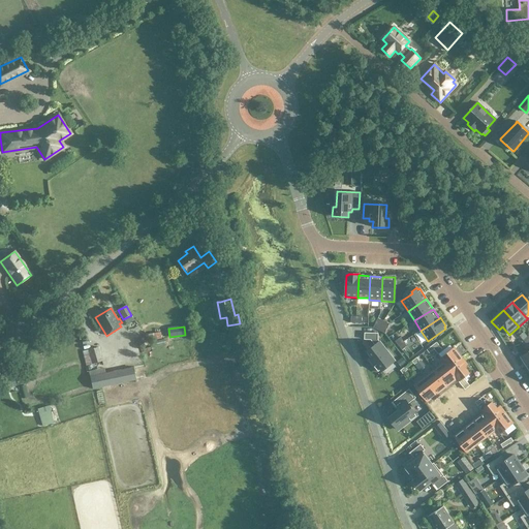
[(371,340),(375,345),(368,351),(372,358),(369,360),(379,373),(395,361),(380,342),(378,340),(378,334),(365,333),(365,340),(371,340)]
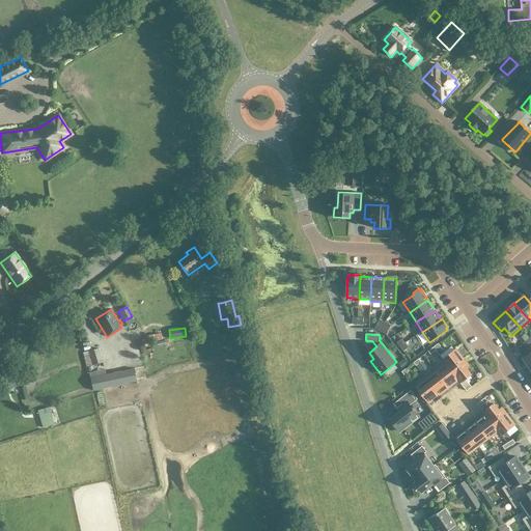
[(406,343),(401,339),(396,342),(400,347),(406,343)]
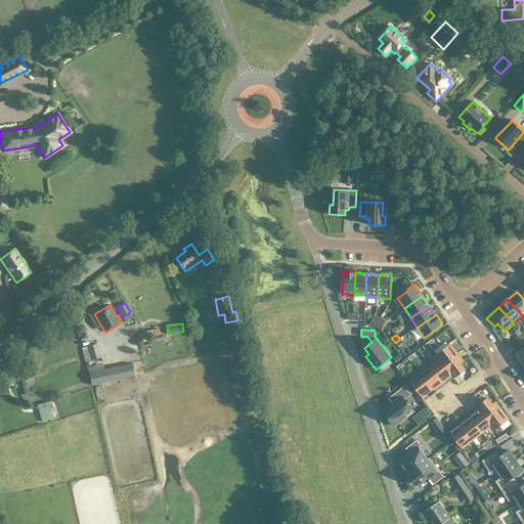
[(403,343),(400,339),(395,343),(398,347),(403,343)]
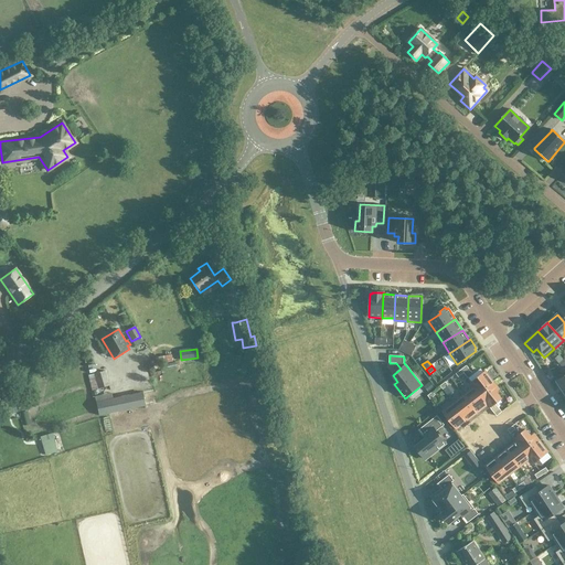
[(468,379),(473,374),(466,365),(461,370),(464,373),(468,379)]
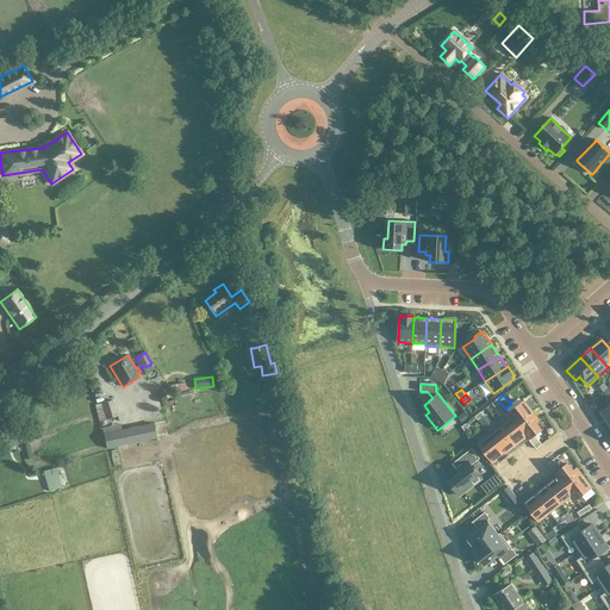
[(107,419),(118,416),(113,400),(103,404),(107,419)]
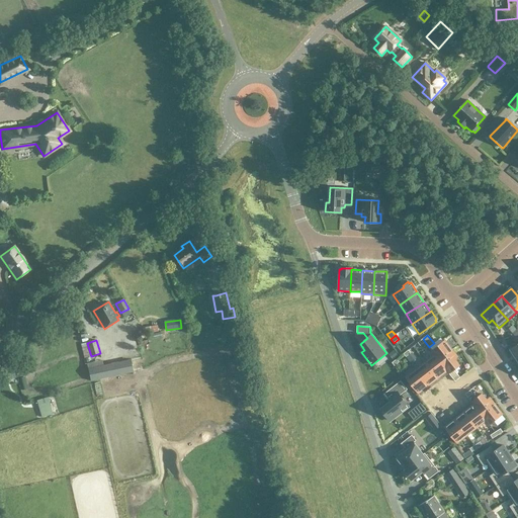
[(440,362),(453,352),(445,341),(432,351),(434,355),(435,355),(440,362)]
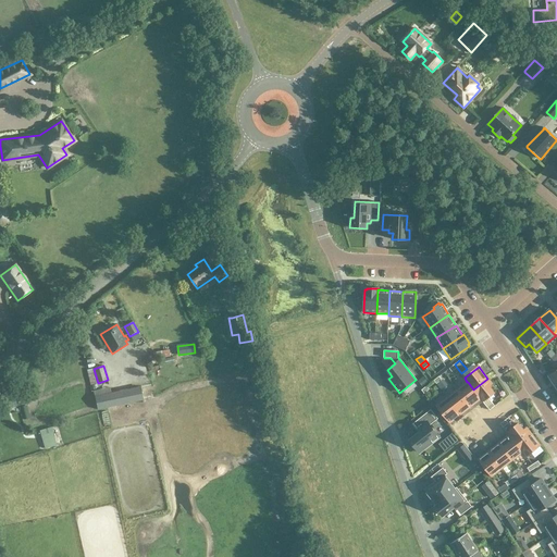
[(487,379),(473,390),(481,399),(483,401),(494,393),(489,386),(492,384),(487,379)]
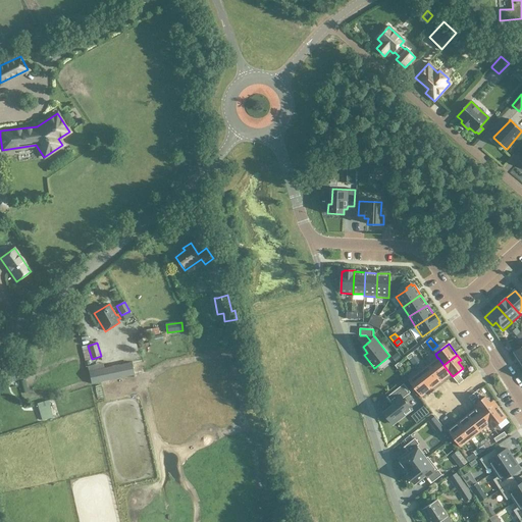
[(451,374),(444,365),(438,358),(437,358),(428,365),(441,381),(451,374)]
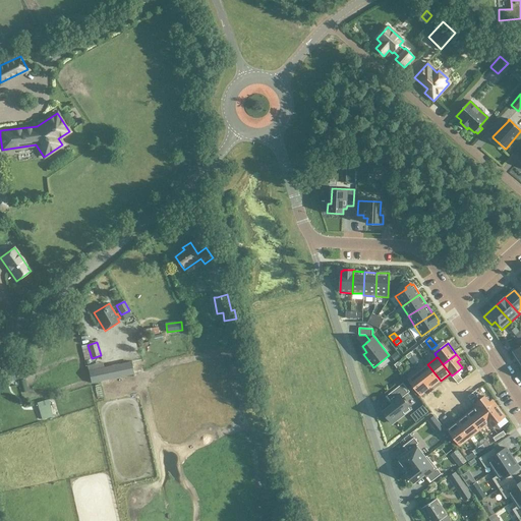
[(133,374),(131,364),(89,373),(91,384),(133,374)]
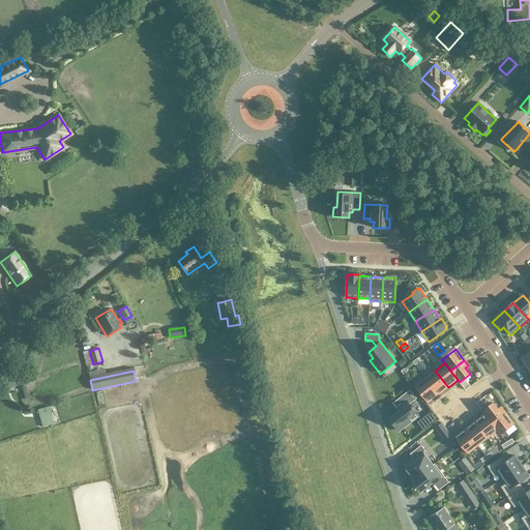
[(448,387),(435,371),(425,378),(438,394),(448,387)]
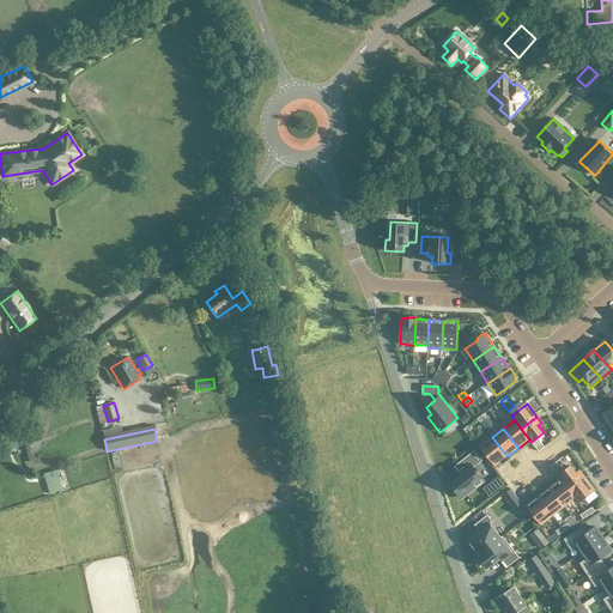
[(492,437),(480,447),(496,466),(507,456),(492,437)]
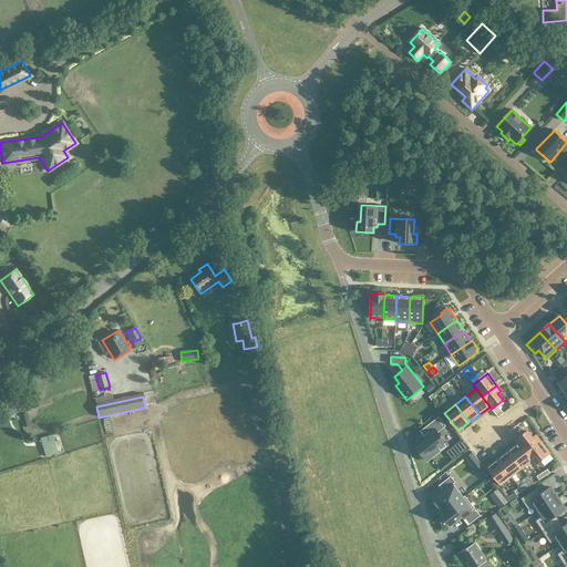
[(421,431),(425,436),(428,440),(416,449),(428,461),(447,445),(437,433),(445,426),(439,418),(421,431)]
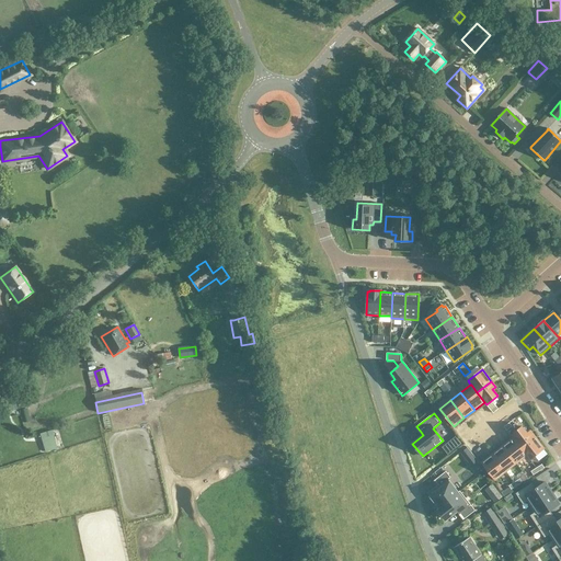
[(521,447),(535,436),(530,431),(527,434),(522,426),(511,435),(513,438),(521,447)]
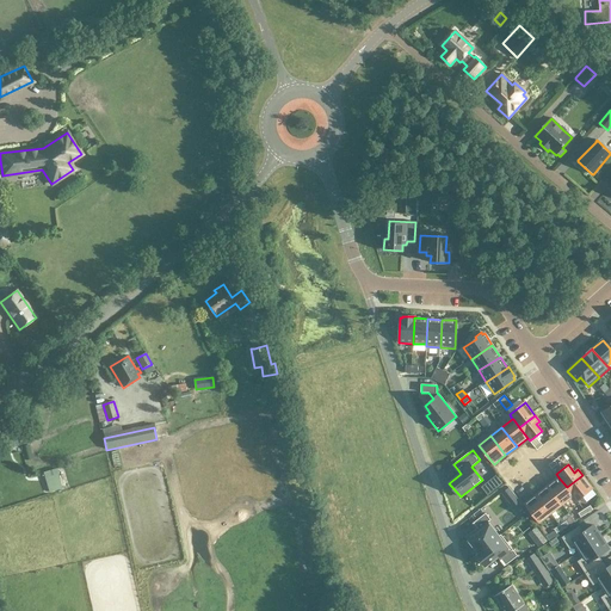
[(56,469),(43,473),(49,493),(62,488),(56,469)]
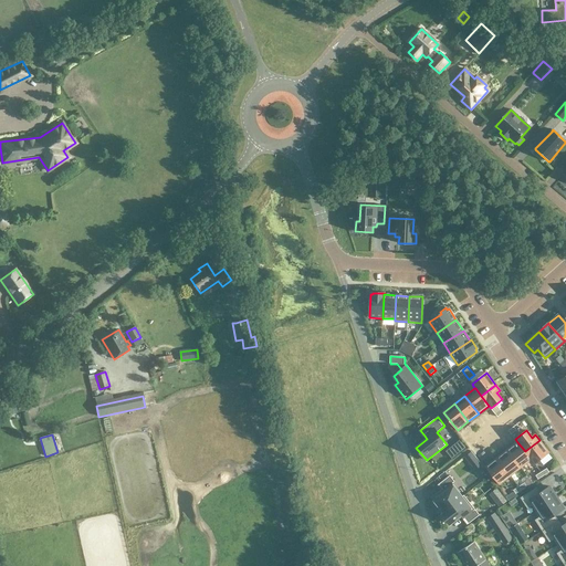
[(548,452),(540,440),(525,451),(531,459),(531,460),(534,464),(548,452)]
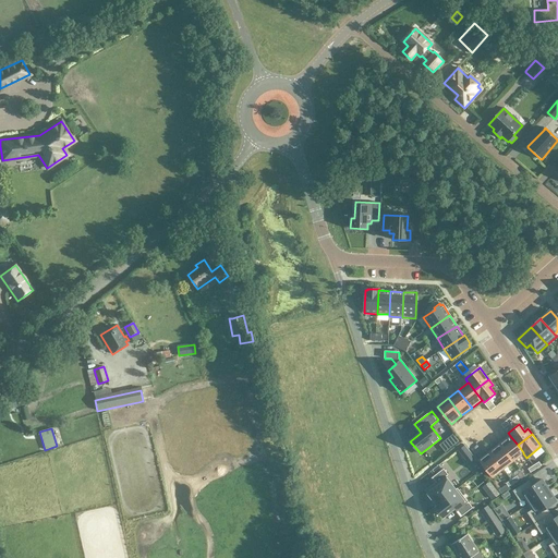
[(446,451),(459,441),(453,435),(440,445),(446,451)]
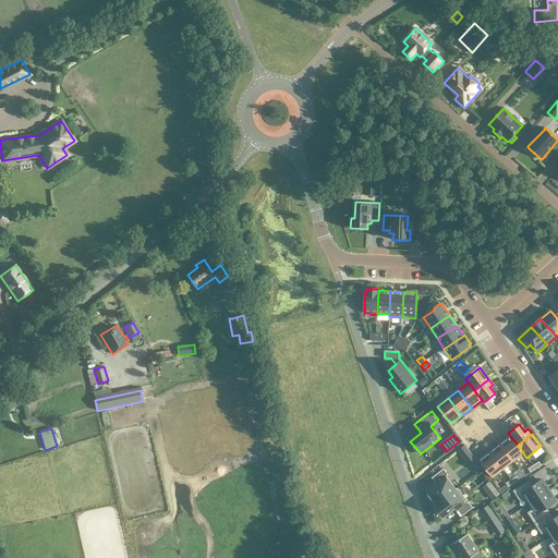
[(510,436),(500,444),(513,461),(523,453),(523,452),(518,445),(510,436)]
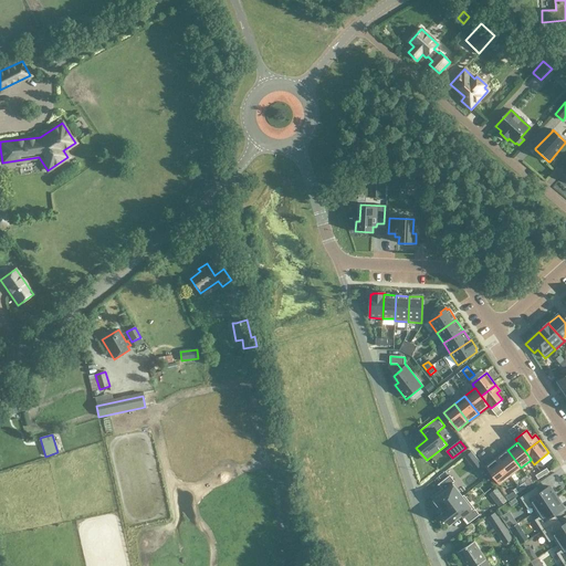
[(521,468),(507,450),(496,458),(510,475),(521,468)]
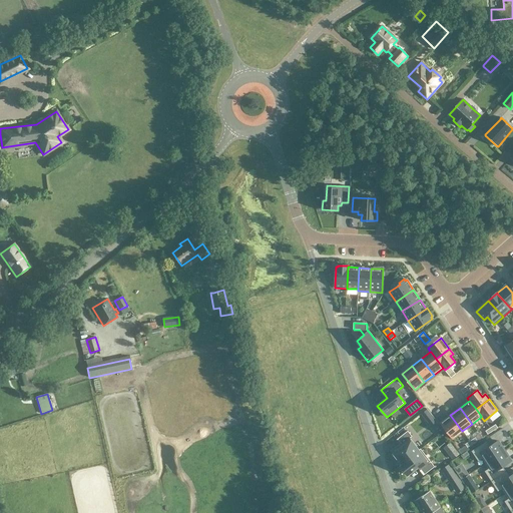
[(427,411),(422,415),(425,420),(431,416),(427,411)]
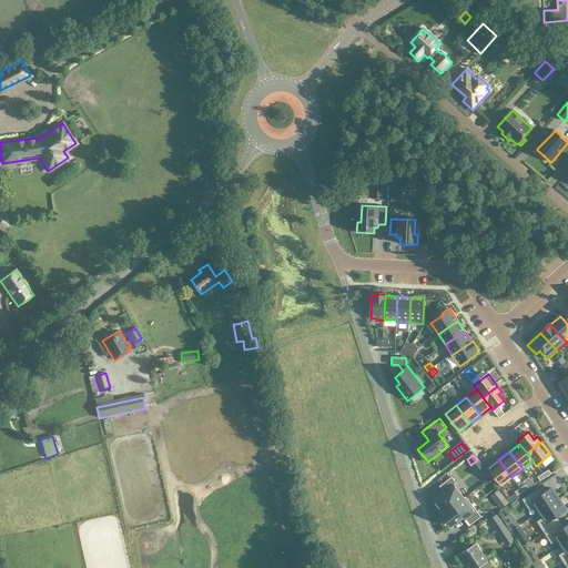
[(511,477),(498,459),(487,468),(501,486),(511,477)]
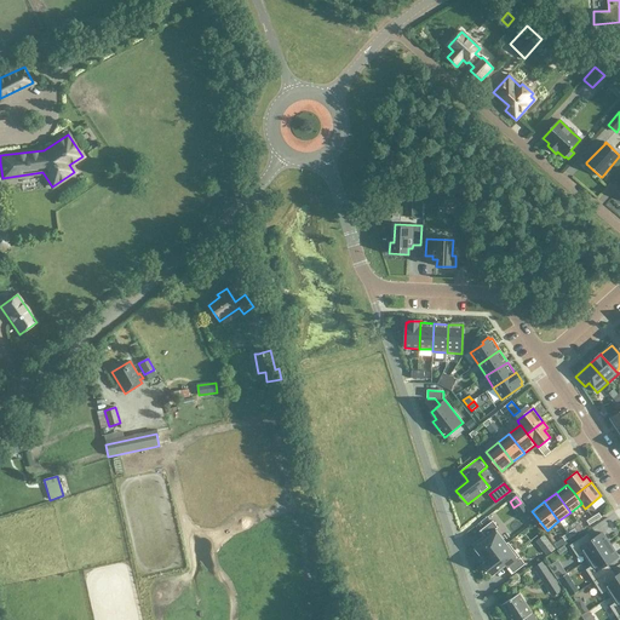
[(474,546),(486,561),(506,545),(494,530),(498,528),(493,521),(481,530),(486,537),(474,546)]
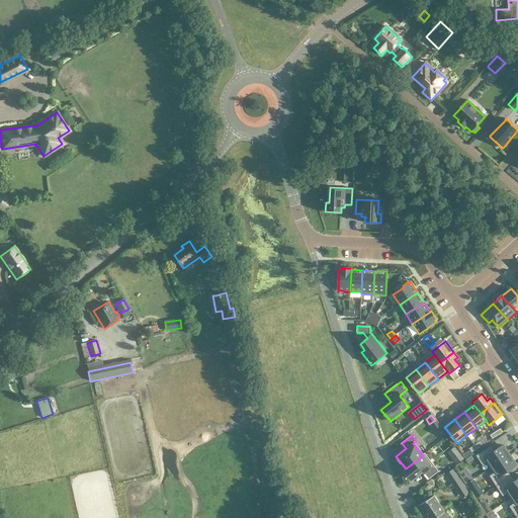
[(487,463),(490,468),(510,455),(503,445),(491,453),(488,448),(477,455),(483,465),(487,463)]
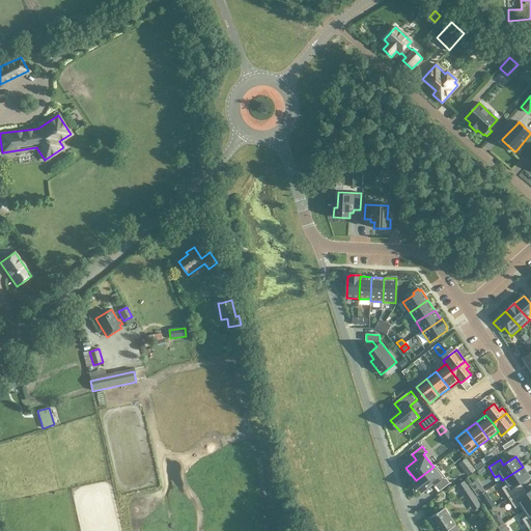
[(436,465),(434,467),(416,480),(417,481),(415,483),(422,492),(432,483),(439,492),(449,483),(436,465)]
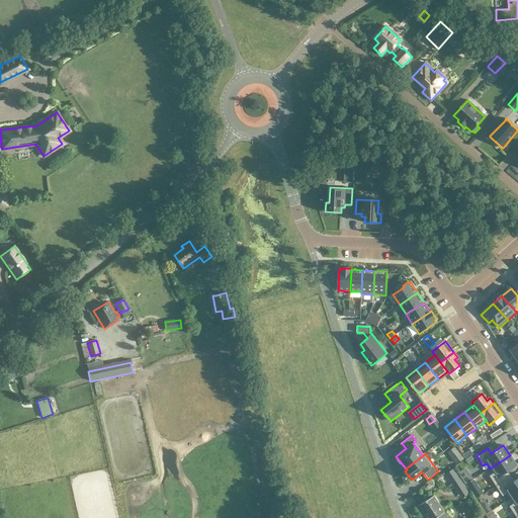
[(453,458),(457,463),(463,458),(459,454),(453,458)]
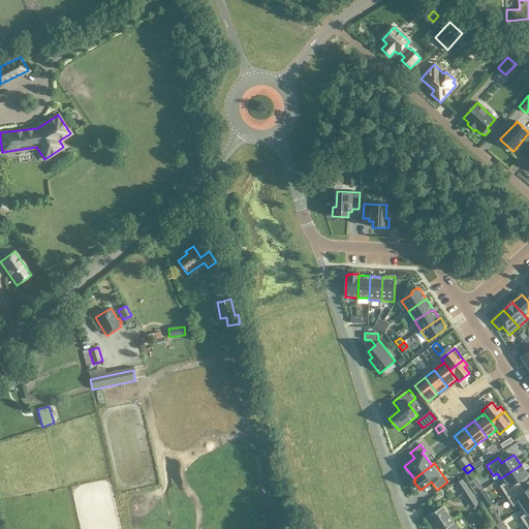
[(527,475),(521,465),(500,478),(504,484),(500,487),(506,496),(519,489),(516,484),(527,475)]
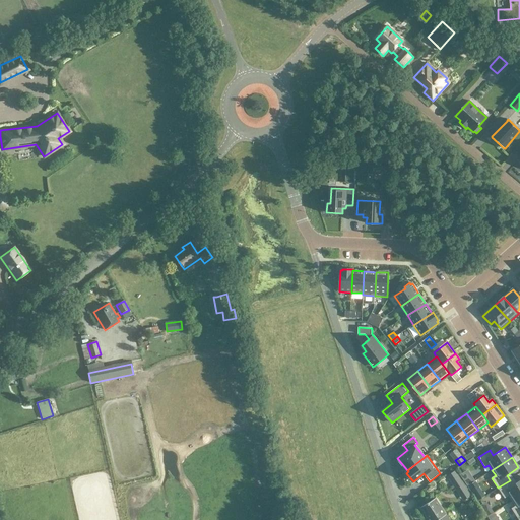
[(448,476),(458,491),(459,490),(462,494),(467,491),(455,471),(448,476)]
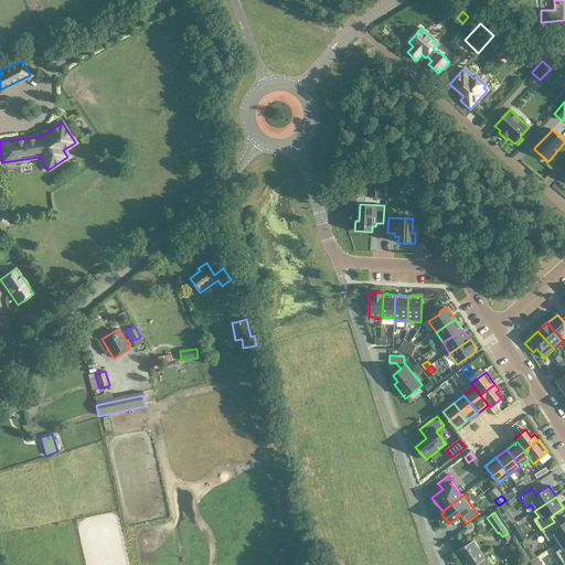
[(554,522),(541,530),(548,541),(553,539),(556,544),(564,537),(564,522),(557,528),(554,522)]
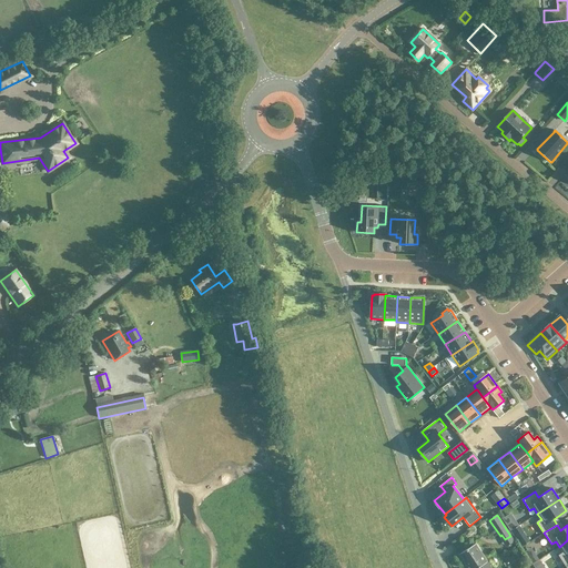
[(525,538),(518,541),(523,547),(528,544),(525,538)]
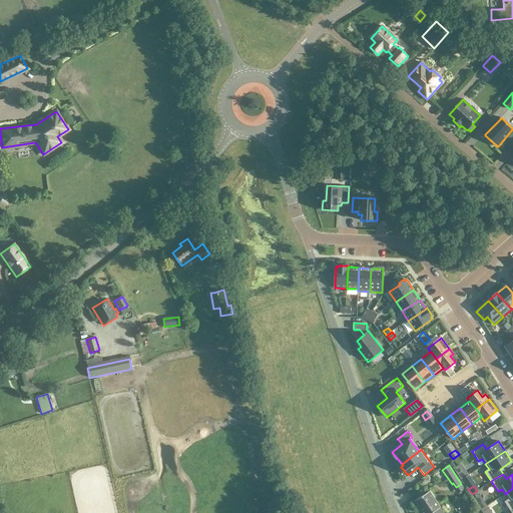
[(444,512),(430,491),(416,501),(423,512),(444,512)]
